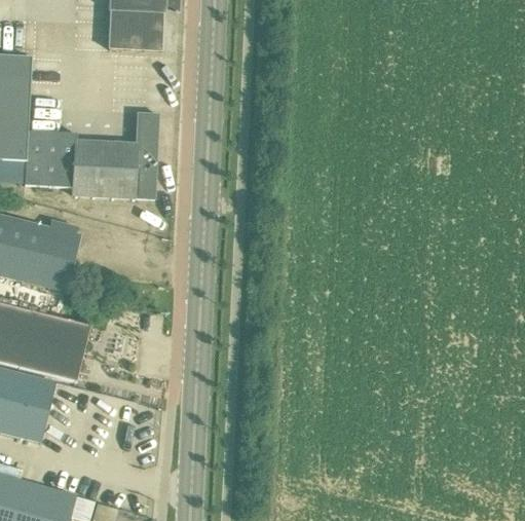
[(0,28),(13,29),(14,0),(0,0),(0,28)]
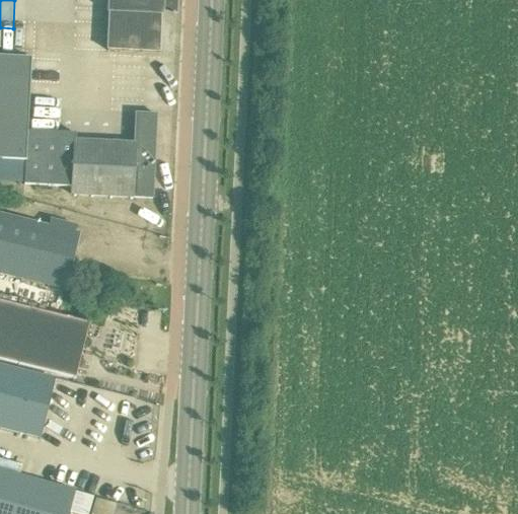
[(109,0),(107,47),(160,49),(161,0),(109,0)]
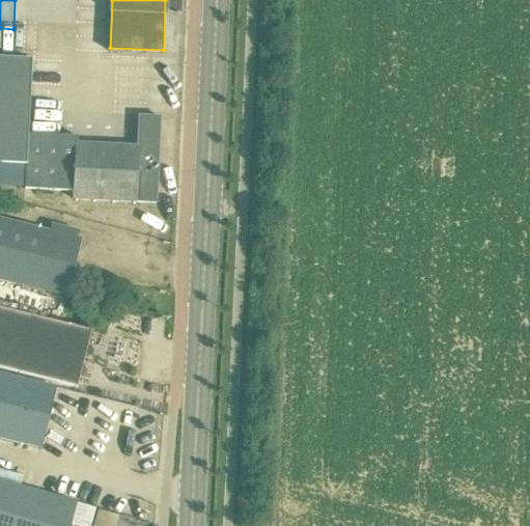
[(0,159),(19,160),(24,55),(0,54),(0,159)]
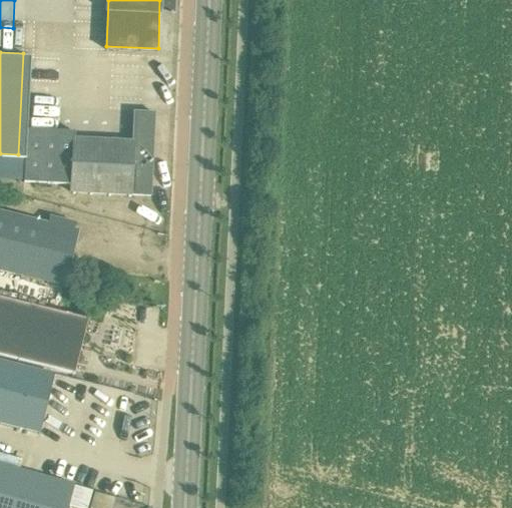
[(23,53),(18,154),(25,155),(24,178),(71,180),(71,187),(151,191),(157,67),(124,66),(122,108),(134,109),(133,139),(75,136),(75,127),(27,125),(31,54),(23,53)]
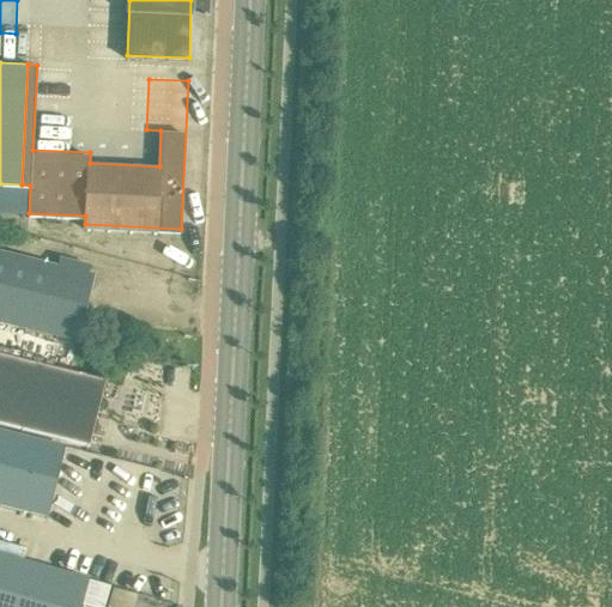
[(58,262),(0,248),(0,319),(77,338),(94,272),(89,271),(91,260),(60,253),(58,262)]
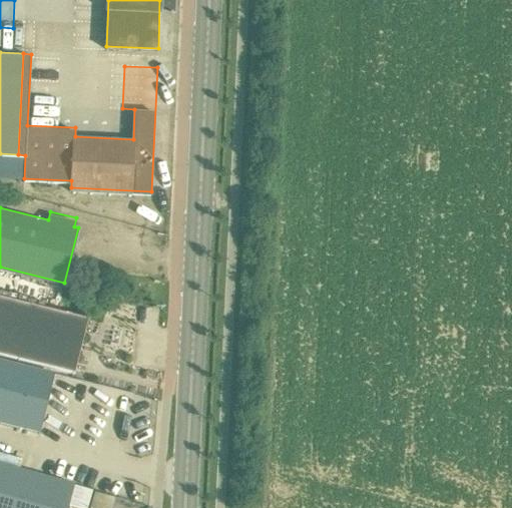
[(88,317),(0,294),(0,352),(75,371),(88,317)]
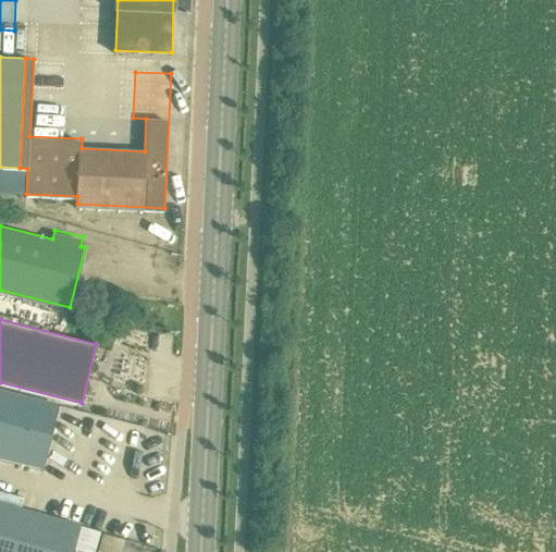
[(60,402),(0,387),(0,455),(44,467),(60,402)]
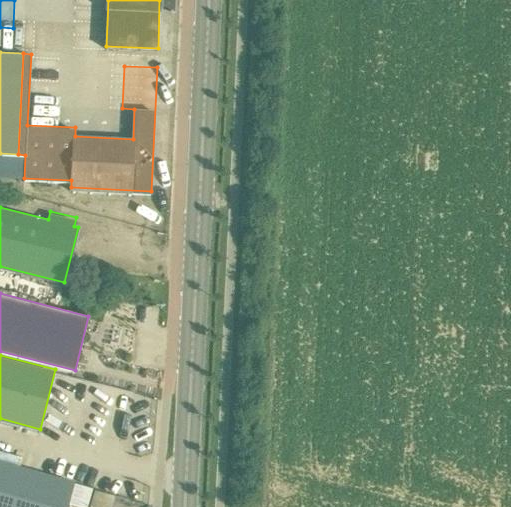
[(0,506),(67,506),(75,481),(0,459),(0,506)]
